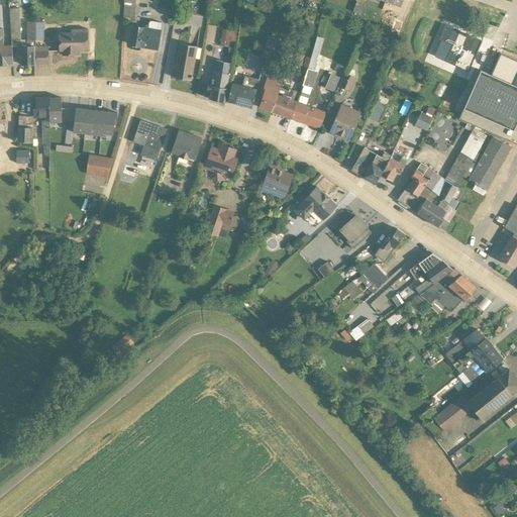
[(123,0),(123,19),(134,20),(135,0),(123,0)]
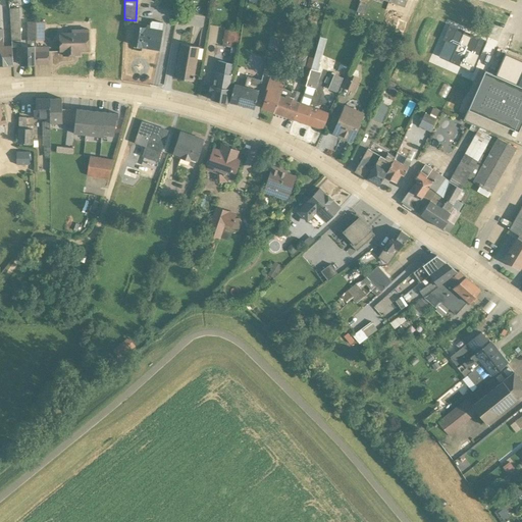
[(35,46),(36,46),(35,21),(27,21),(27,40),(21,40),(20,34),(19,7),(9,8),(11,38),(11,47),(16,47),(16,56),(19,56),(19,65),(35,65),(35,46)]
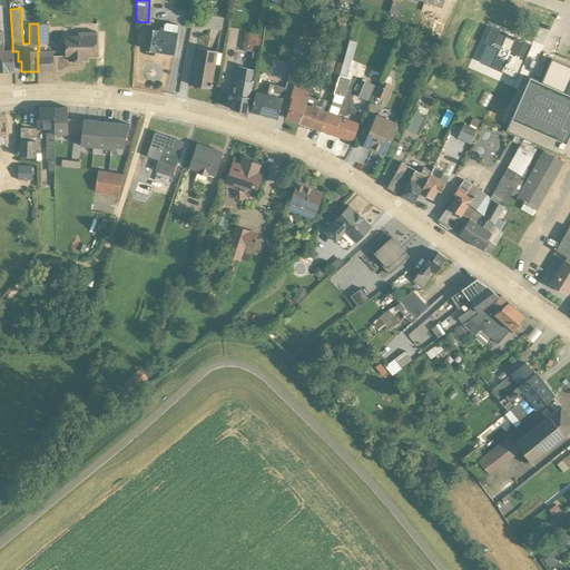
[(337,16),(336,23),(344,26),(345,18),(337,16)]
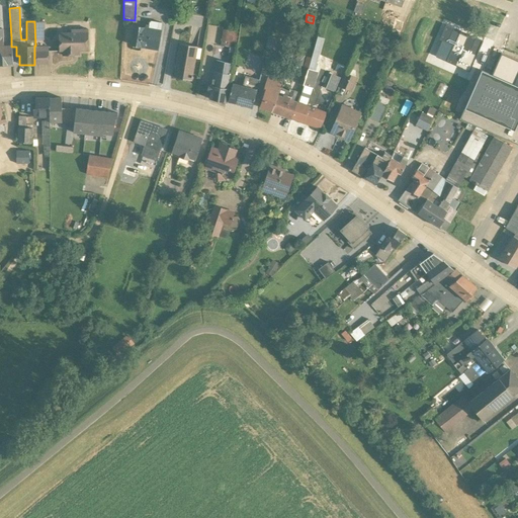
[(133,46),(132,47),(138,48),(138,46),(158,50),(161,29),(160,29),(161,22),(150,20),(149,24),(145,23),(145,26),(133,24),(130,45),(133,46)]
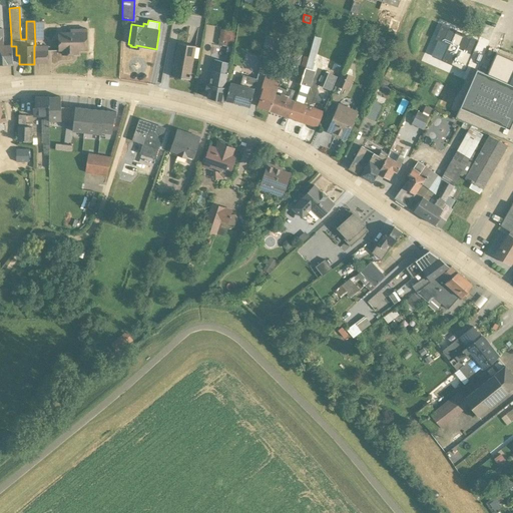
[(35,39),(43,39),(43,21),(34,21),(35,39)]
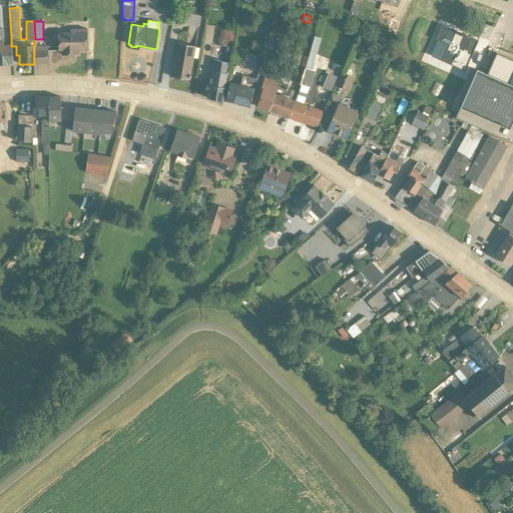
[(477,37),(441,23),(428,54),(464,69),(477,37)]
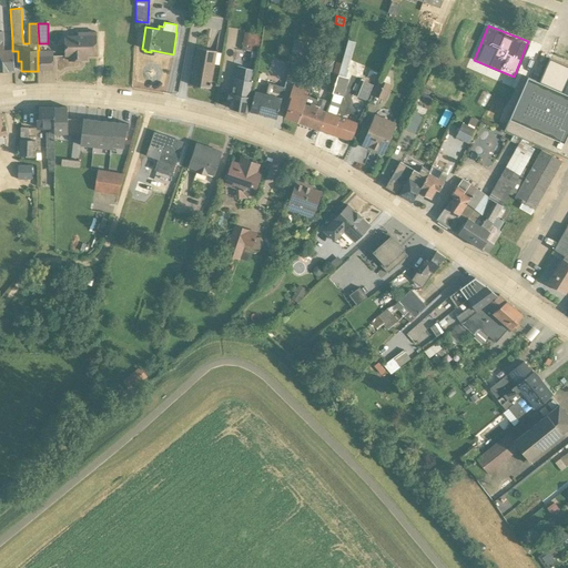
[(0,70),(6,70),(6,72),(12,72),(13,70),(13,69),(12,48),(3,49),(2,31),(0,31),(0,70)]
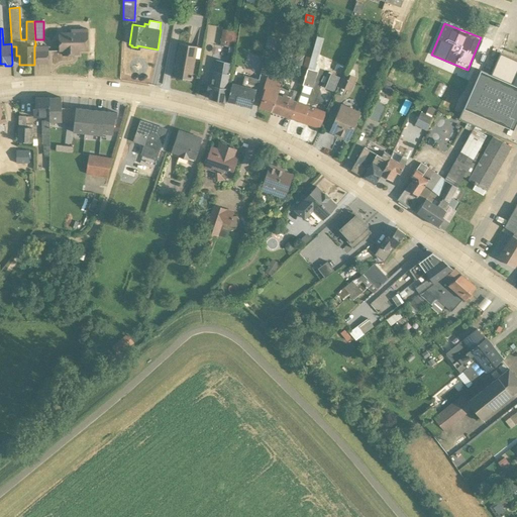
[(87,28),(71,28),(71,31),(58,31),(59,50),(62,50),(62,55),(78,55),(79,50),(88,50),(87,28)]
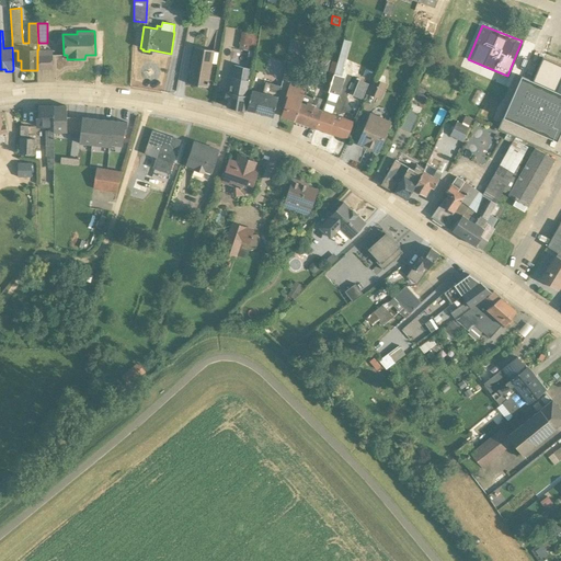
[(243,111),(256,34),(241,32),(238,48),(248,49),(244,66),(232,65),(228,91),(226,90),(225,96),(229,98),(227,106),(243,111)]
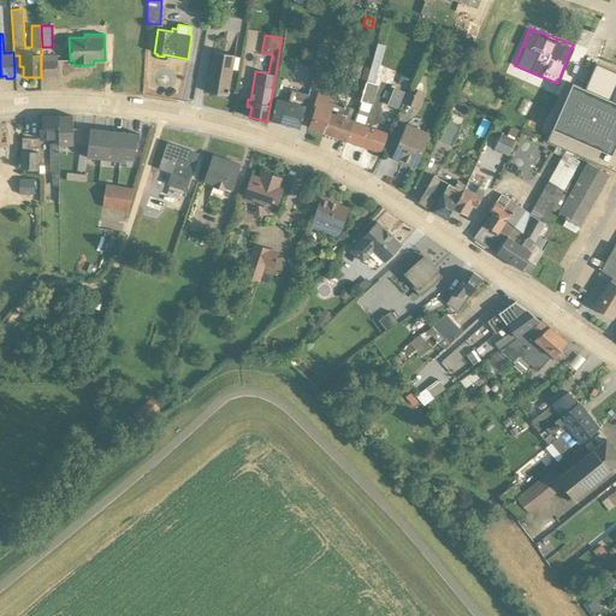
[(381,59),(383,48),(374,48),(366,82),(361,100),(345,140),(378,152),(388,132),(365,124),(372,105),(373,105),(379,86),(375,83),(377,75),(377,71),(378,71),(381,59)]
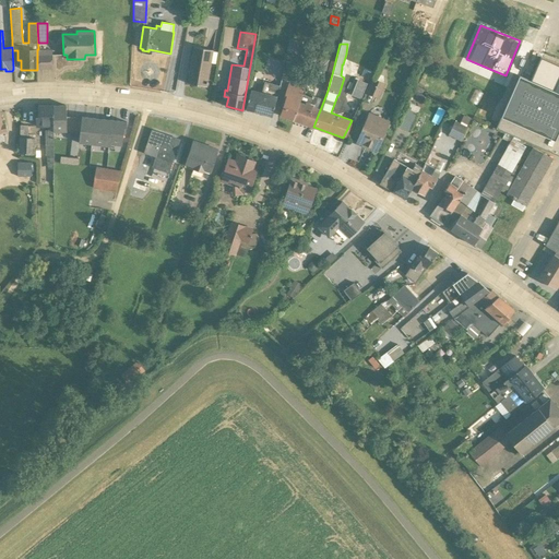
[(304,48),(288,45),(287,52),(302,55),(304,48)]
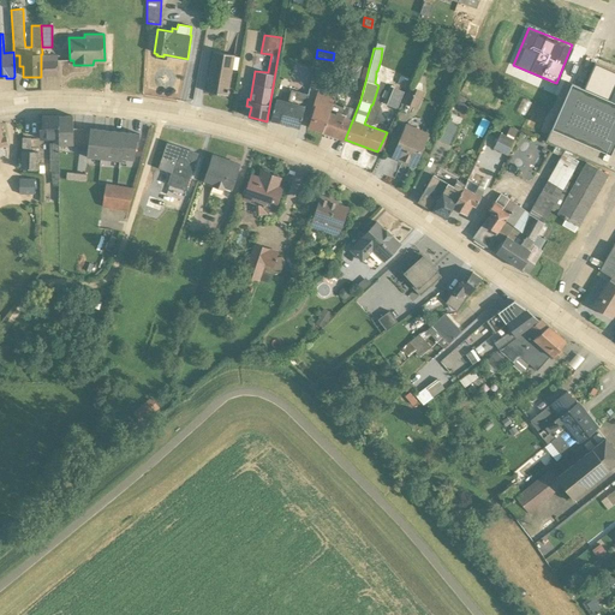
[(206,90),(227,95),(234,55),(212,51),(206,90)]
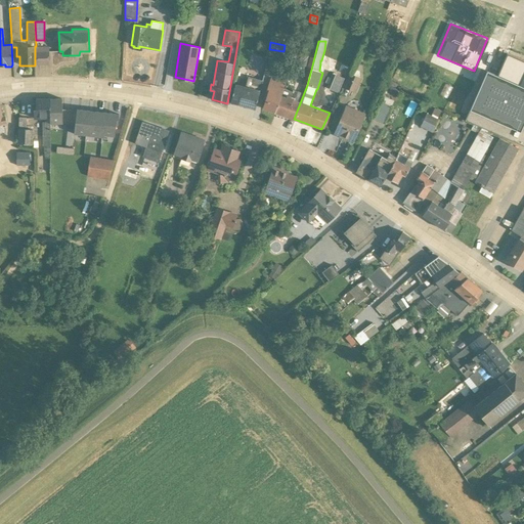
[(48,46),(35,46),(35,64),(49,63),(48,46)]
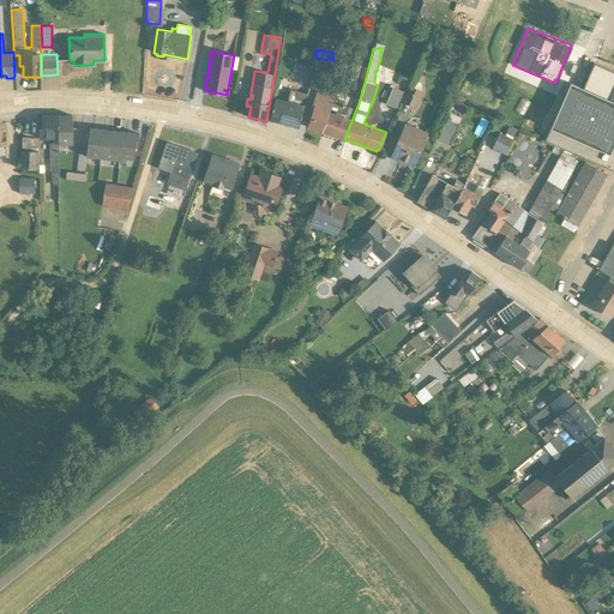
[(332,78),(333,62),(314,59),(312,74),(332,78)]
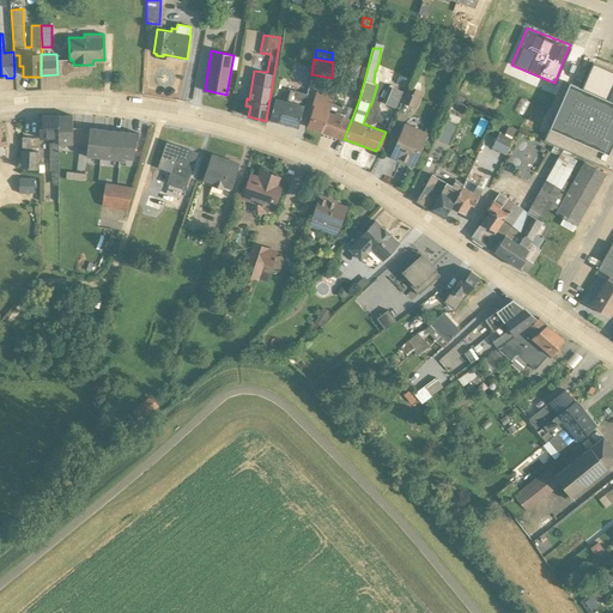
[(359,99),(364,82),(358,80),(353,98),(359,99)]
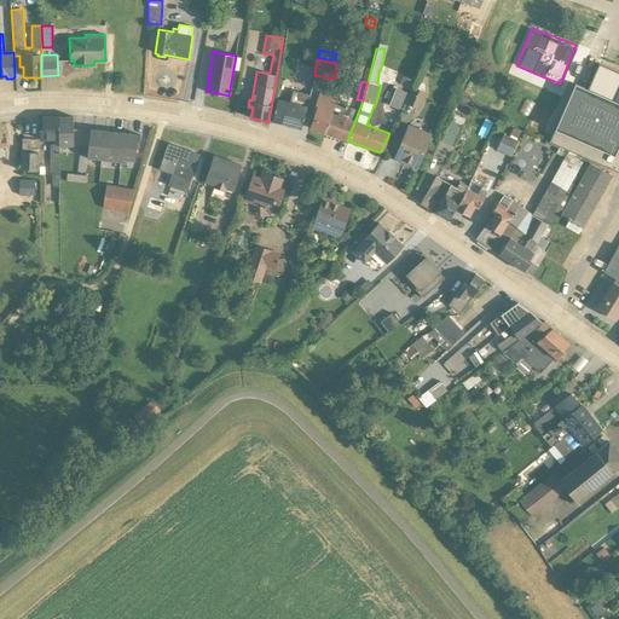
[(618,103),(574,84),(549,142),(618,172),(618,103)]
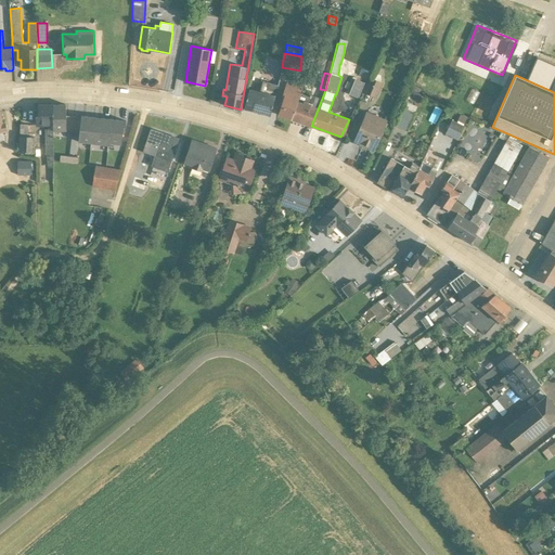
[(382,82),(369,76),(362,91),(375,98),(382,82)]
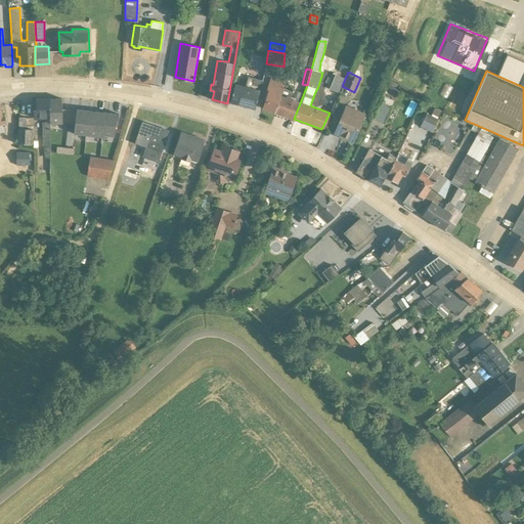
[(334,73),(331,87),(340,90),(344,75),(334,73)]
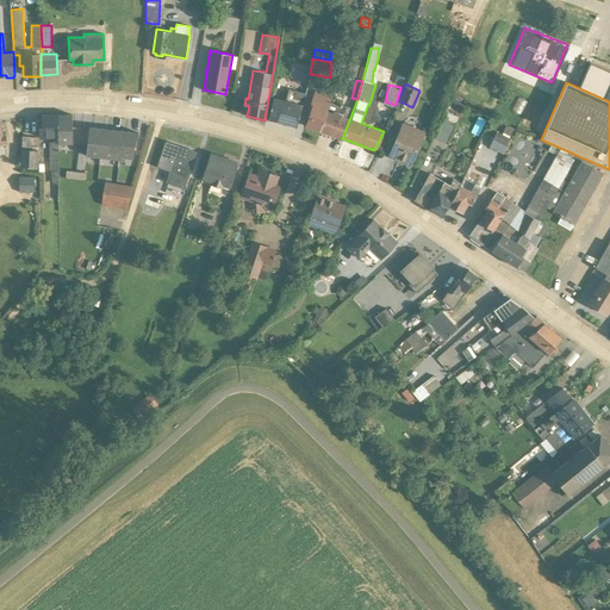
[(296,128),(305,93),(288,88),(285,100),(274,97),(267,119),(296,128)]
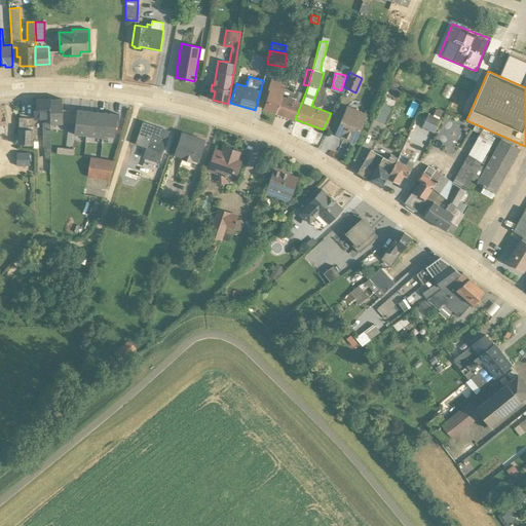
[(262,109),(275,113),(286,82),(271,77),(263,100),(265,101),(262,109)]
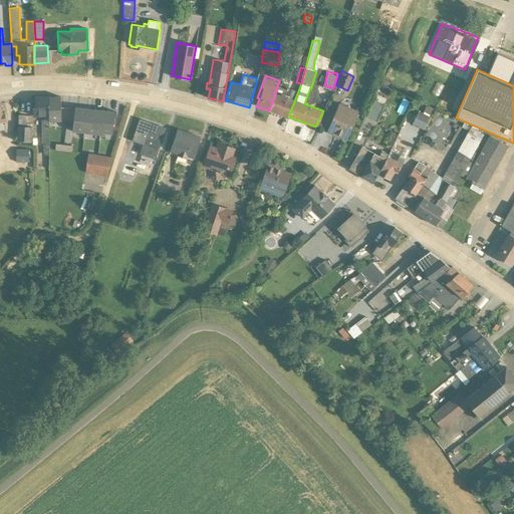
[(291,90),(277,85),(269,110),(286,116),(288,116),(294,99),(293,99),(295,92),(291,91),(291,90)]
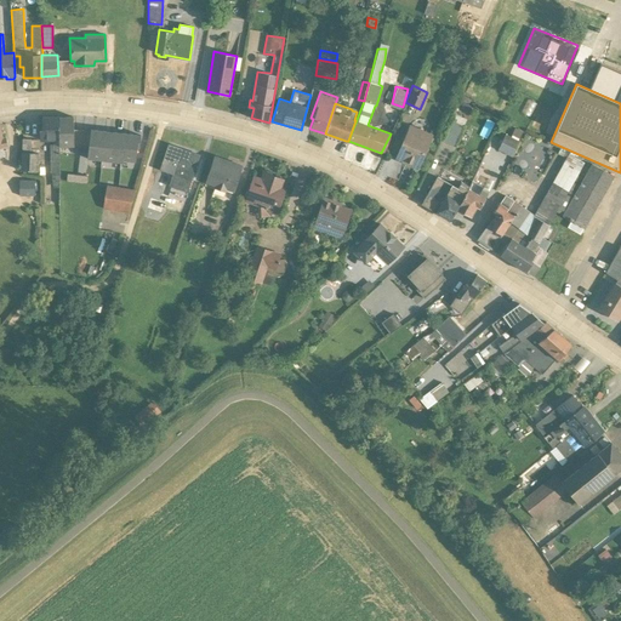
[(466,118),(451,112),(440,140),(455,146),(466,118)]
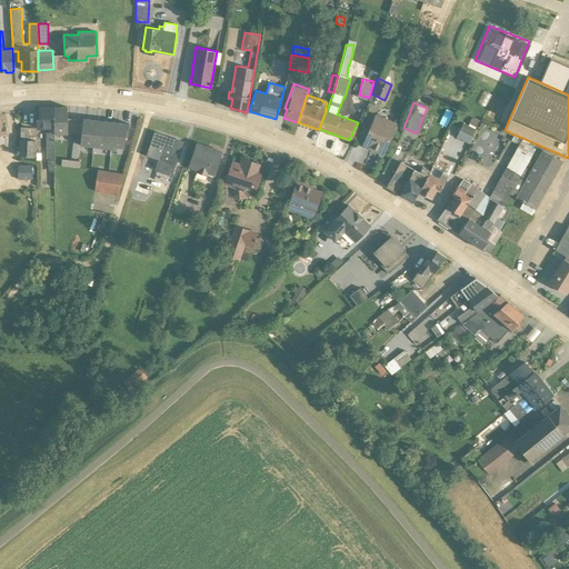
[(46,132),(46,158),(47,158),(48,171),(53,171),(53,107),(39,108),(38,118),(36,118),(36,128),(48,128),(48,132),(46,132)]
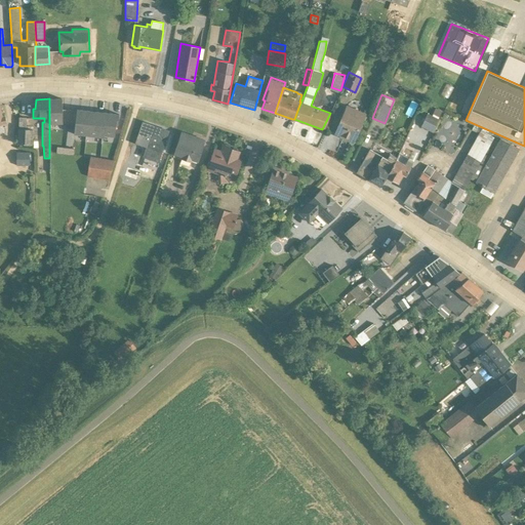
[(49,123),(62,123),(69,124),(70,110),(62,109),(62,98),(49,98),(49,123)]
